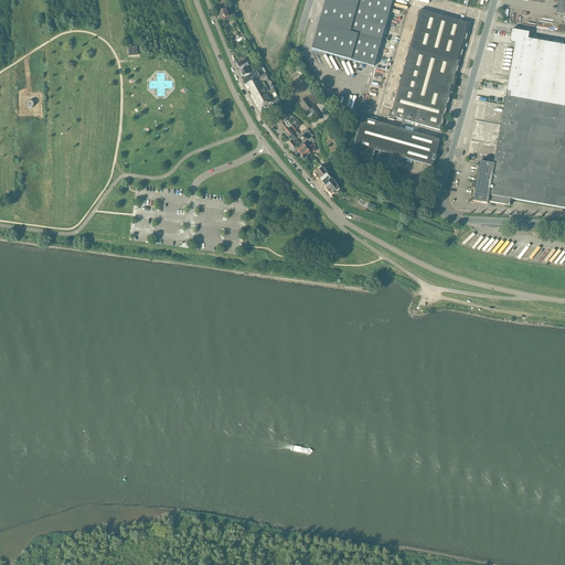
[(326,0),(326,1),(319,27),(312,50),(374,67),(392,0),(326,0)]
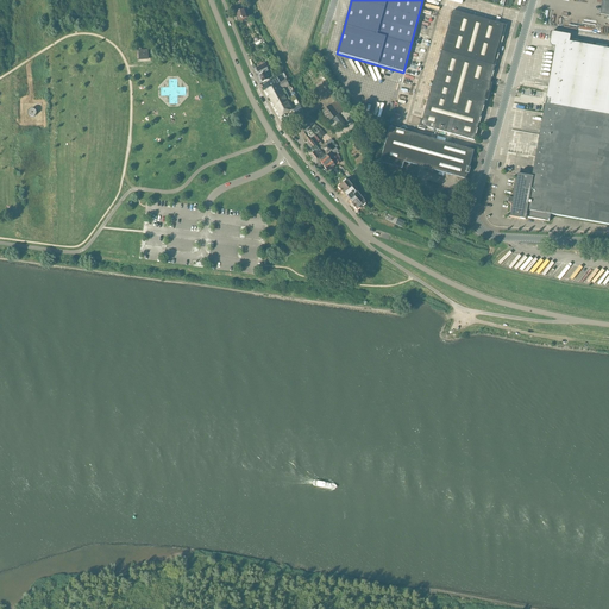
[(236,13),(238,22),(244,19),(244,20),(249,23),(252,20),(250,13),(246,16),(244,10),(236,13)]
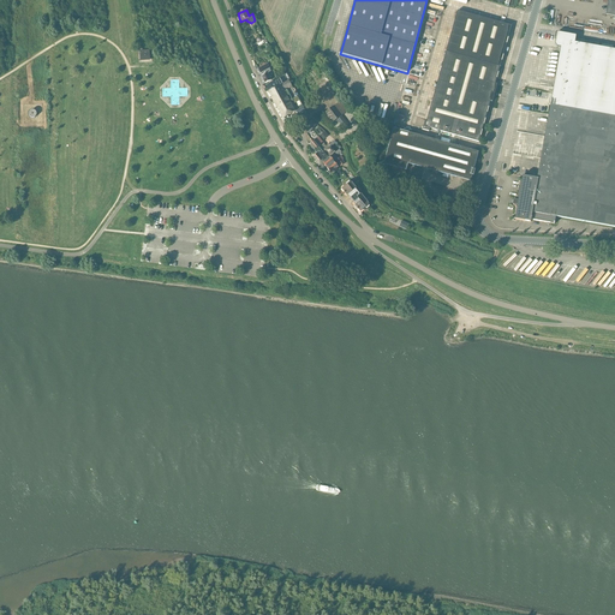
[(478,142),(489,107),(490,101),(493,102),(497,84),(495,84),(511,25),(458,11),(427,121),(425,120),(423,130),(429,132),(430,129),(478,142)]
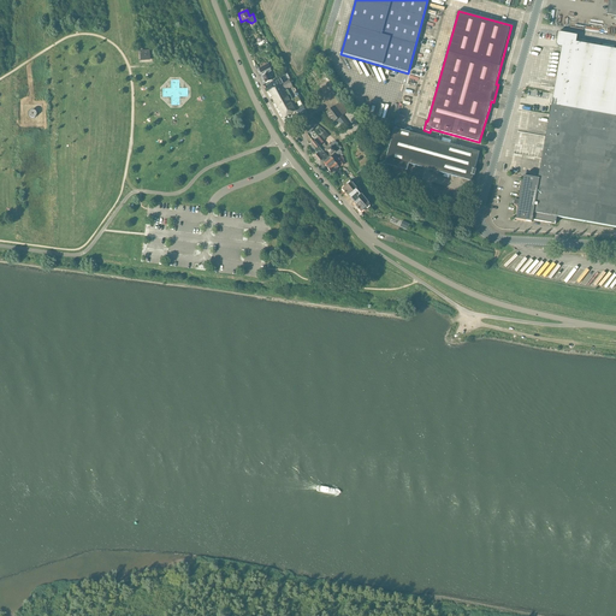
[(551,105),(551,106),(538,179),(523,176),(515,219),(532,223),(532,220),(556,224),(557,217),(615,227),(615,49),(599,47),(599,43),(576,39),(576,36),(557,33),(556,43),(557,47),(561,47),(552,100),(551,100),(550,105),(551,105)]
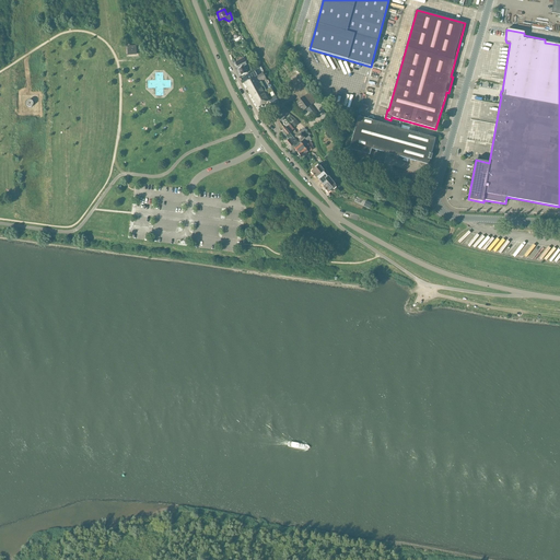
[(128,46),(128,55),(137,55),(136,54),(136,46),(128,46)]
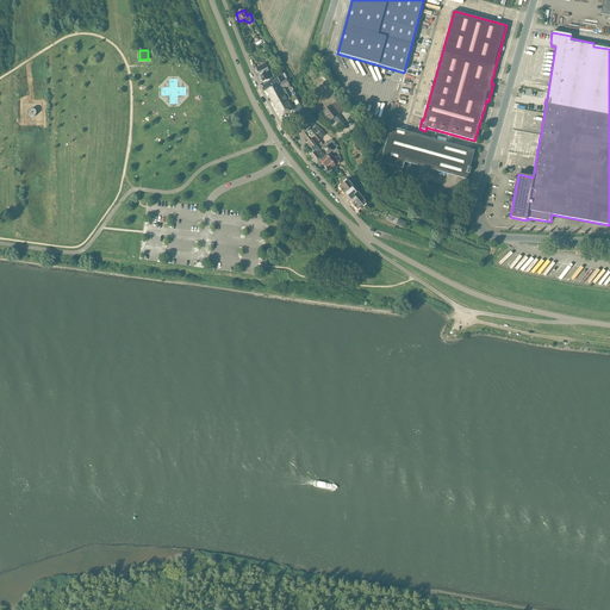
[(263,82),(269,80),(266,73),(268,72),(267,68),(268,68),(266,63),(256,68),(259,73),(260,75),(263,82)]
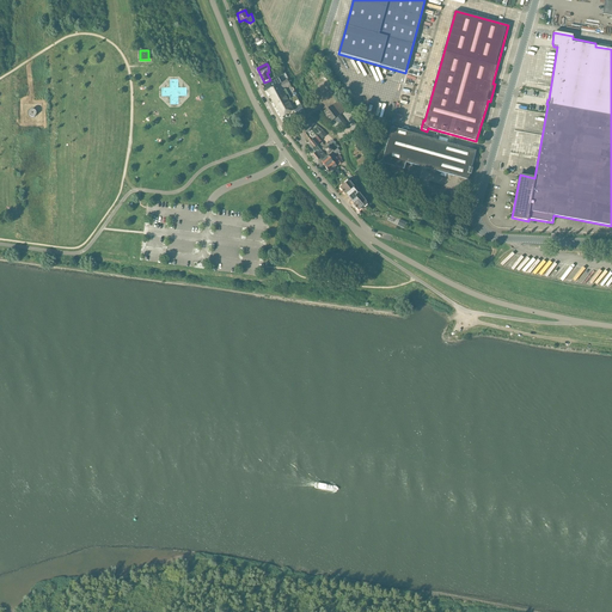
[(277,79),(264,85),(267,90),(267,91),(276,108),(281,118),(294,111),(289,102),(292,101),(287,92),(286,90),(283,91),(283,90),(291,85),(287,80),(280,84),(277,79)]
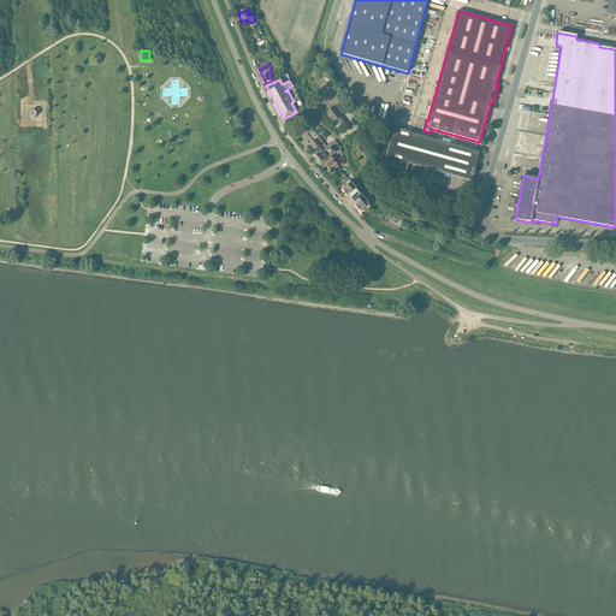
[(325,113),(332,124),(337,120),(343,117),(350,111),(341,99),(338,101),(339,102),(325,113)]
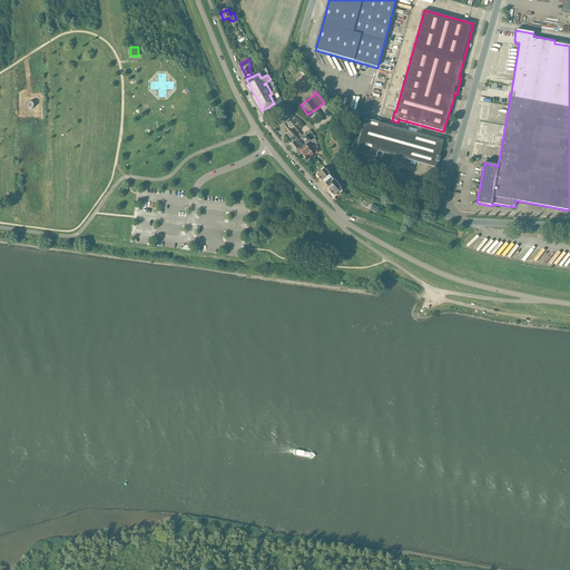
[(317,108),(312,111),(320,120),(324,117),(317,108)]
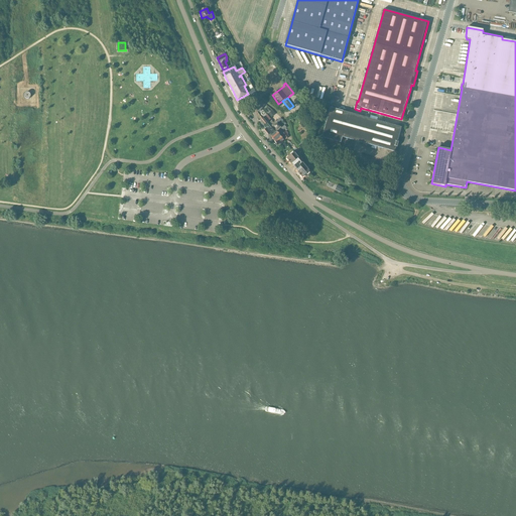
[(331,108),(321,138),(341,143),(343,137),(394,152),(395,152),(396,147),(397,147),(398,142),(397,142),(401,128),(395,126),(331,108)]
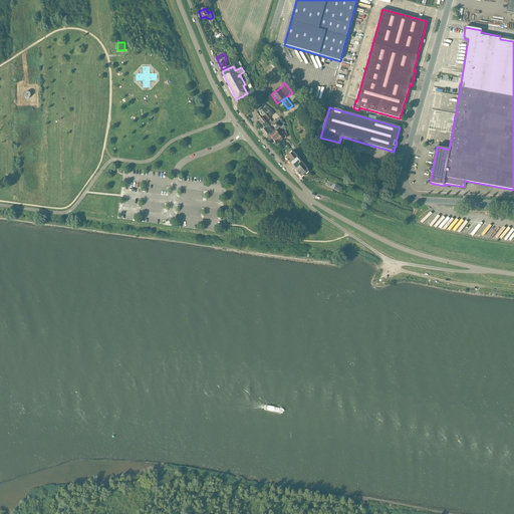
[(265,129),(260,132),(266,139),(270,136),(269,136),(274,132),(269,125),(268,125),(266,122),(262,124),(265,129)]
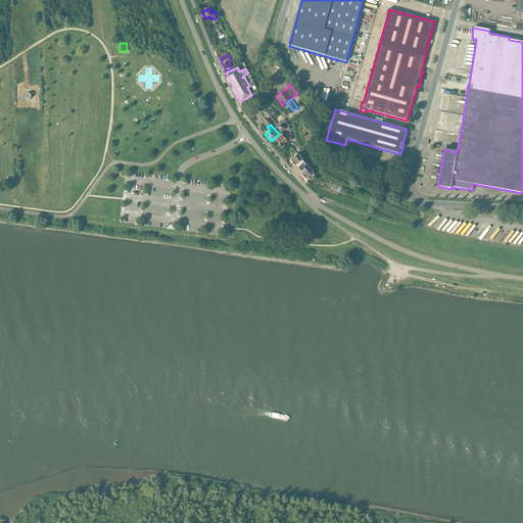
[(279,134),(274,138),(275,138),(278,142),(284,137),(284,138),(286,137),(287,135),(284,131),(281,133),(279,134)]
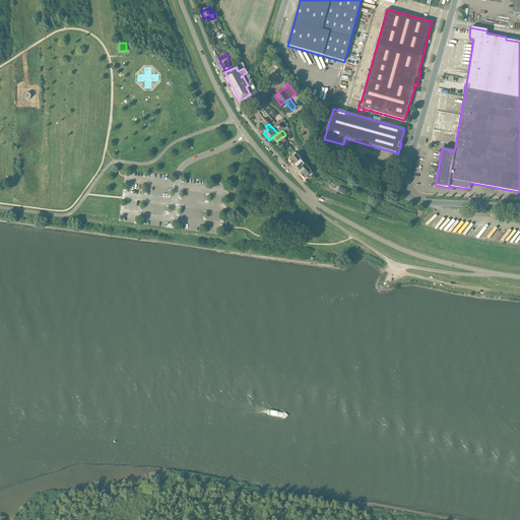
[(282,136),(276,141),(279,146),(285,141),(282,137),(282,136)]
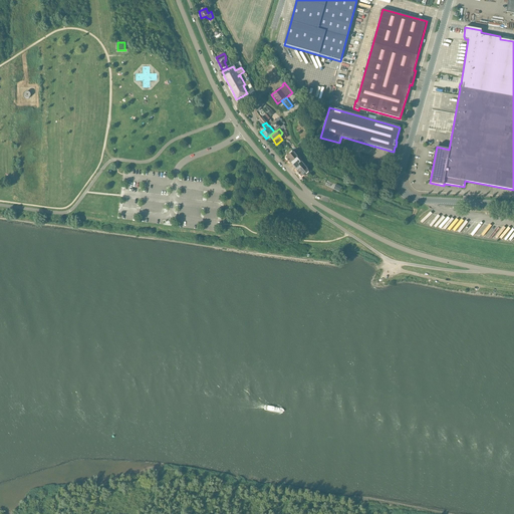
[(289,155),(285,158),(287,160),(287,161),(288,162),(289,161),(290,163),(291,163),(292,166),(299,160),(297,158),(293,153),(291,152),(289,154),(289,155)]
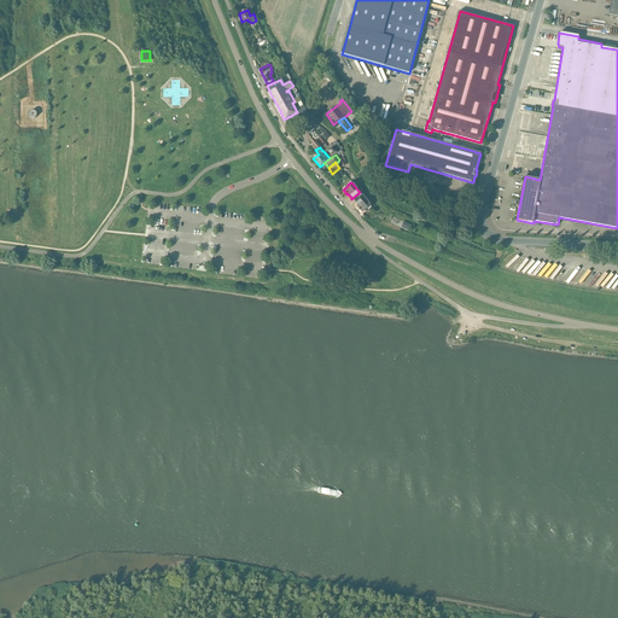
[(360,192),(351,199),(355,203),(356,203),(356,204),(357,203),(359,204),(357,205),(356,207),(359,209),(360,210),(362,214),(367,209),(368,209),(368,210),(371,208),(371,207),(368,204),(369,203),(362,194),(362,196),(360,192)]
